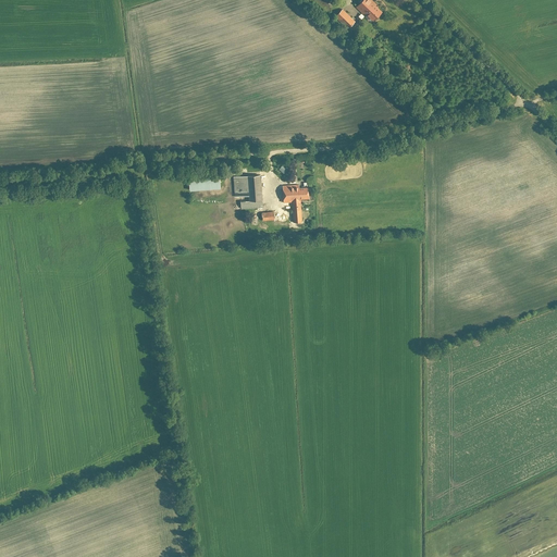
[(362,0),(356,8),(371,23),(382,12),(369,0),(362,0)]
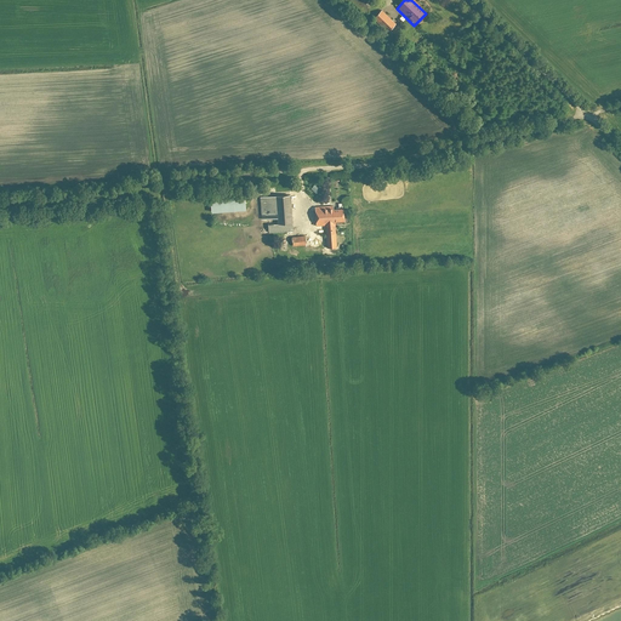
[(387,34),(396,26),(382,12),(374,21),(387,34)]
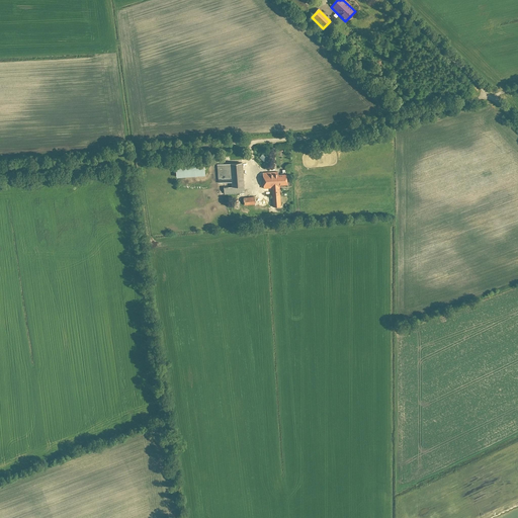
[(244,194),(242,155),(221,156),(222,165),(217,166),(219,189),(224,189),(224,195),(244,194)]
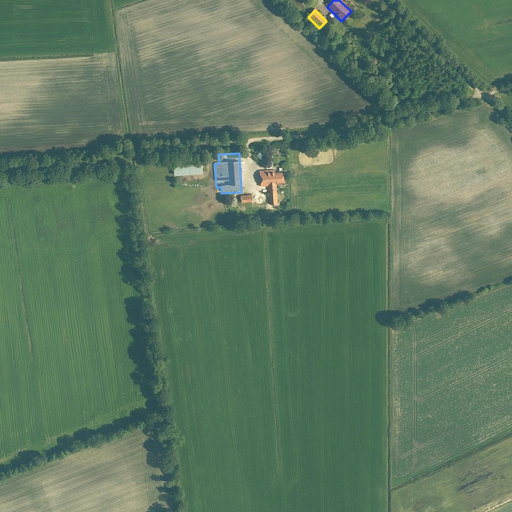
[(283,171),(260,172),(260,188),(268,187),(269,206),(277,205),(276,184),(284,184),(283,171)]
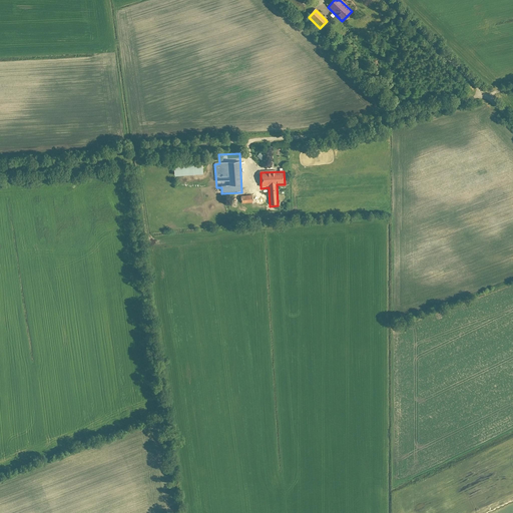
[(266,205),(265,194),(251,195),(240,195),(241,204),(251,204),(251,205),(266,205)]
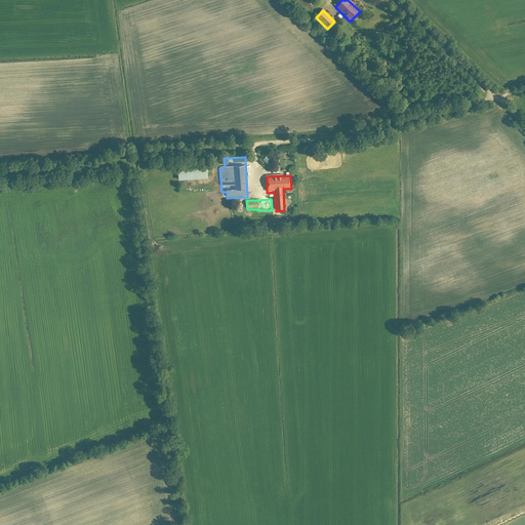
All buildings are outlined.
